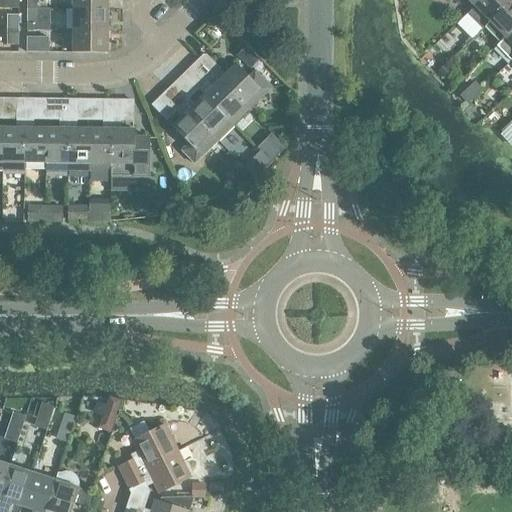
[(27,0),(27,9),(40,9),(39,0),(27,0)]
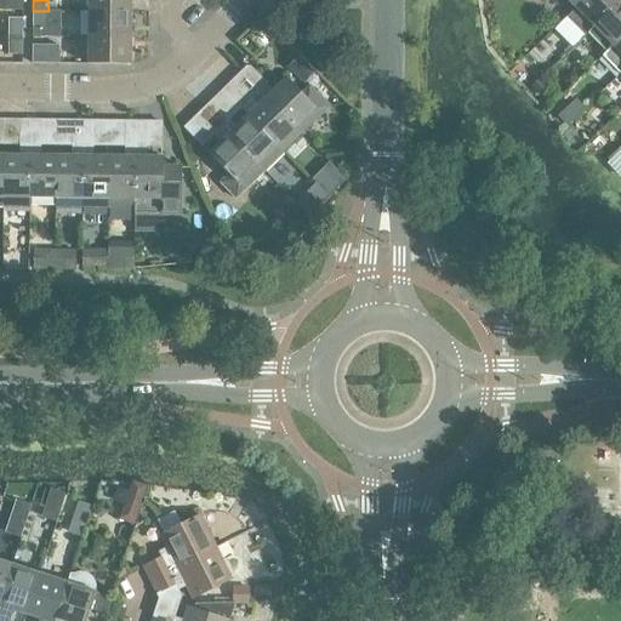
[(89,0),(89,11),(131,11),(131,0),(89,0)]
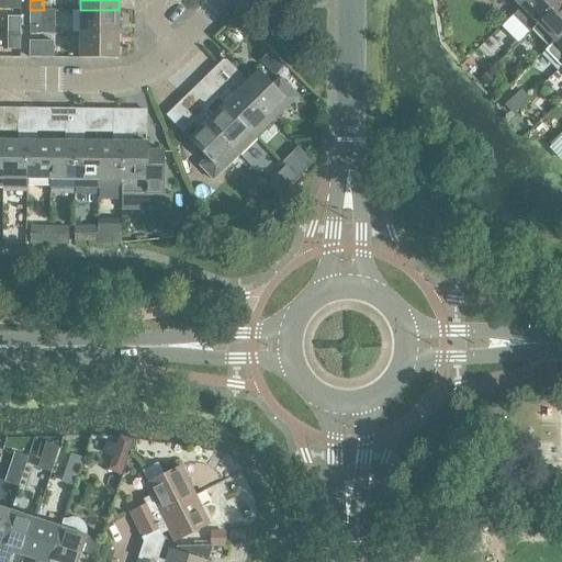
[(561,0),(527,0),(520,7),(513,15),(529,33),(532,29),(538,24),(561,0)]
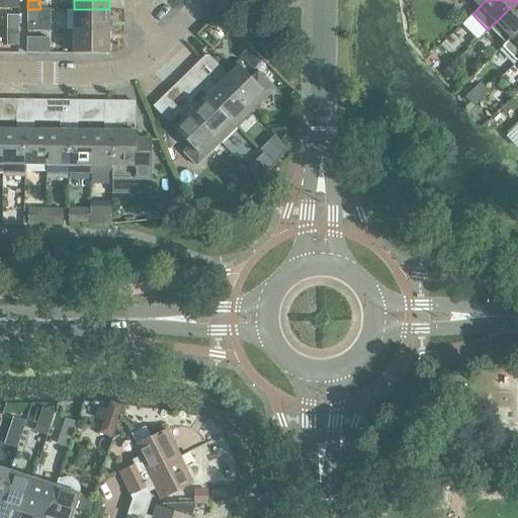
[(491,26),(506,42),(517,30),(517,0),(496,22),(491,26)]
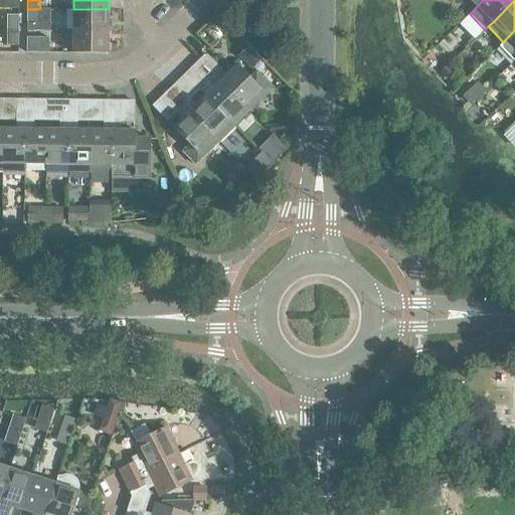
[(40,9),(27,9),(27,23),(40,23),(40,9)]
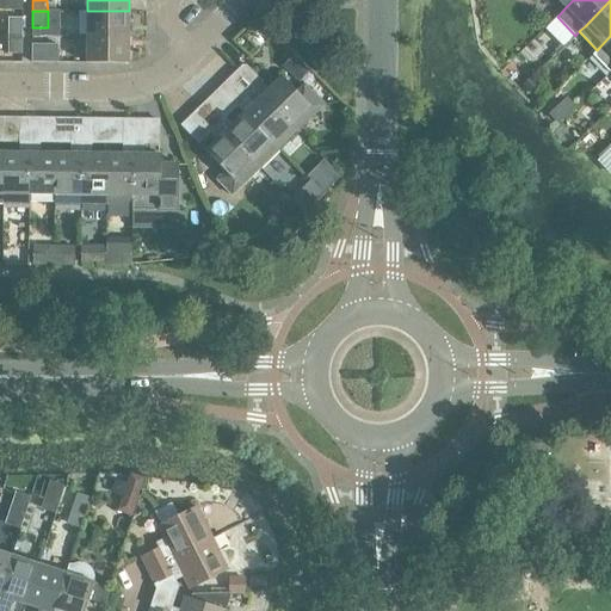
[(87,11),(87,37),(129,37),(129,11),(87,11)]
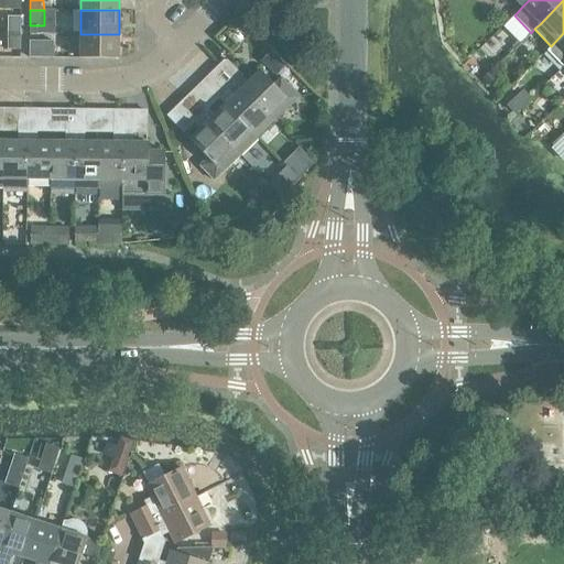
[(8,18),(8,33),(21,33),(21,17),(8,18)]
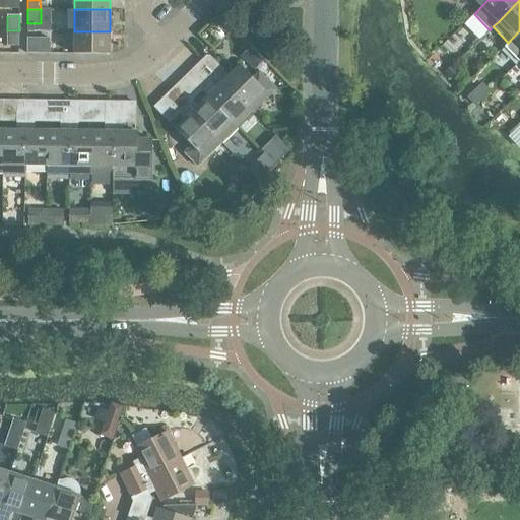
[(19,30),(7,30),(7,47),(19,47),(19,30)]
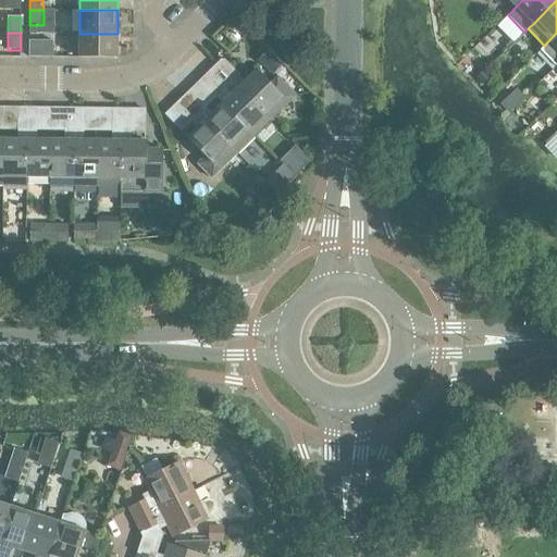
[(540,50),(556,66),(556,65),(556,33),(544,46),(540,50)]
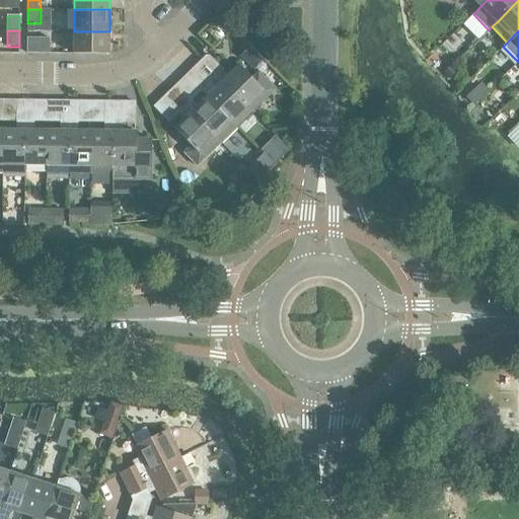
[(109,31),(74,31),(74,54),(109,55),(109,31)]
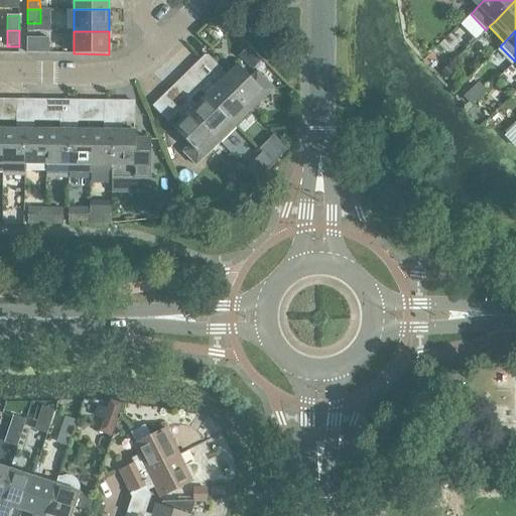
[(27,53),(49,53),(49,38),(27,38),(27,53)]
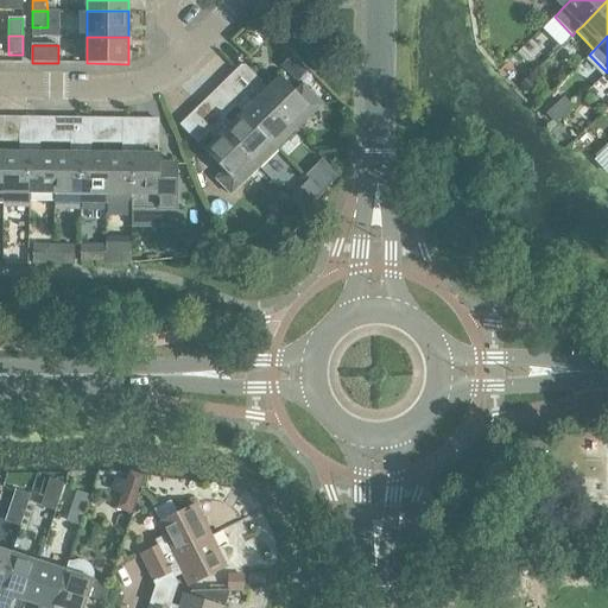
[(292,56),(282,67),(297,82),(308,71),(292,56)]
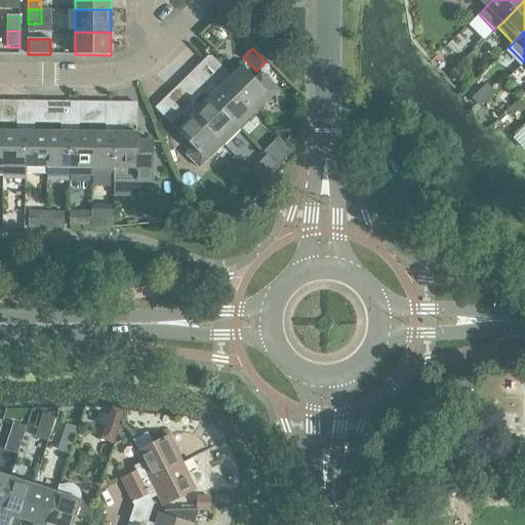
[(208,57),(204,62),(250,109),(255,115),(279,91),(263,73),(254,80),(242,67),(232,77),(212,57),(208,57)]
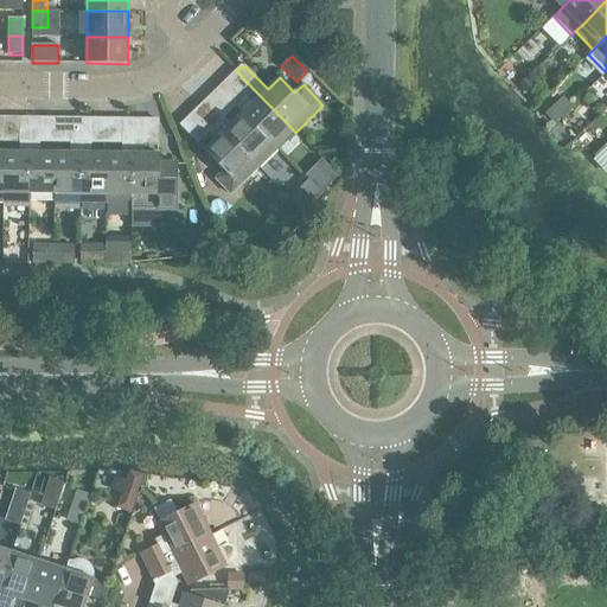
[(253,104),(242,114),(272,144),(289,126),(236,71),(230,76),(230,81),(253,104)]
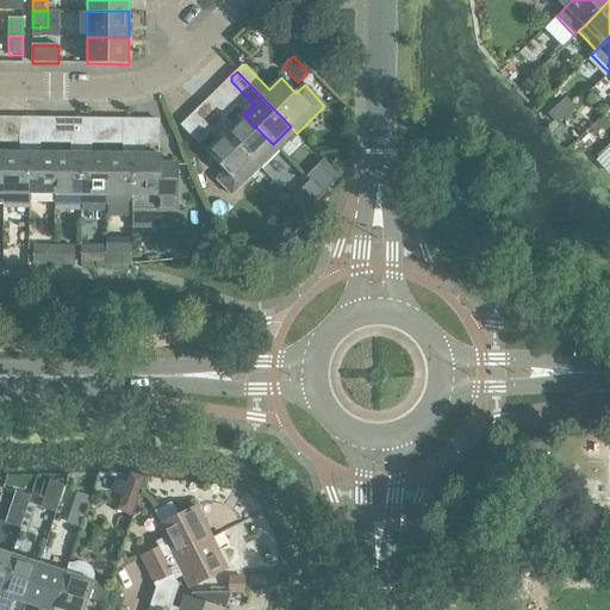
[(531,76),(522,86),(528,92),(537,83),(531,76)]
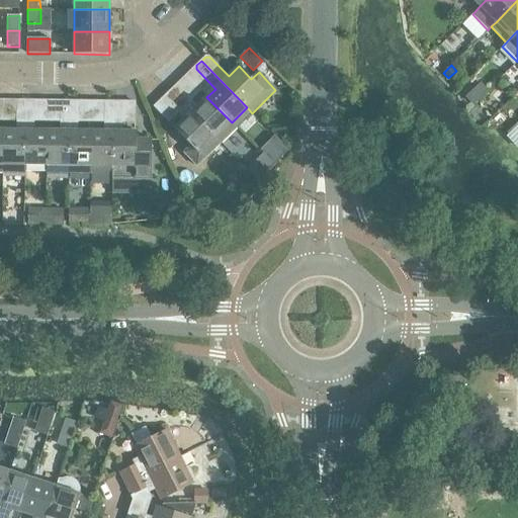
[(481,98),(488,91),(481,83),(473,91),(481,98)]
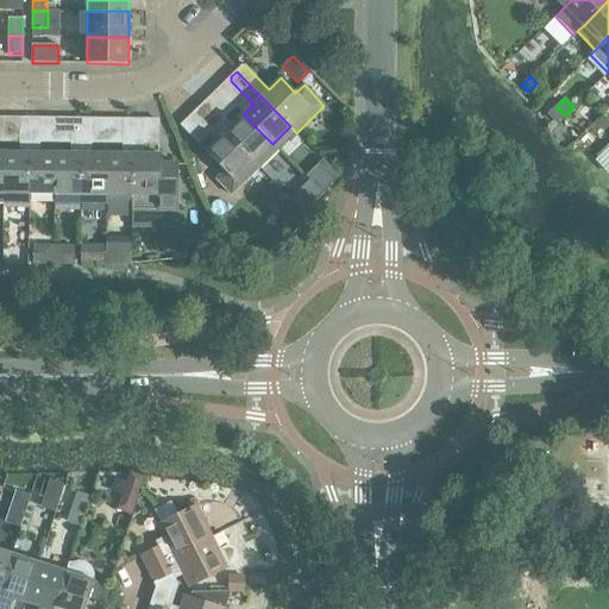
[(205,102),(200,107),(259,169),(278,151),(272,144),(243,114),(232,125),(209,102),(205,102)]
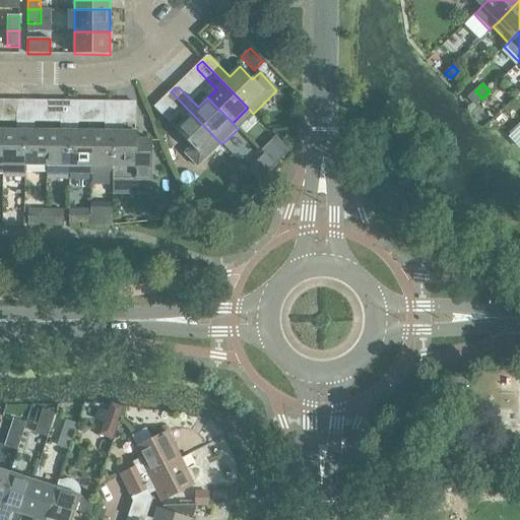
[(221,144),(171,91),(166,96),(166,101),(185,120),(175,129),(192,146),(185,153),(197,168),(221,144)]
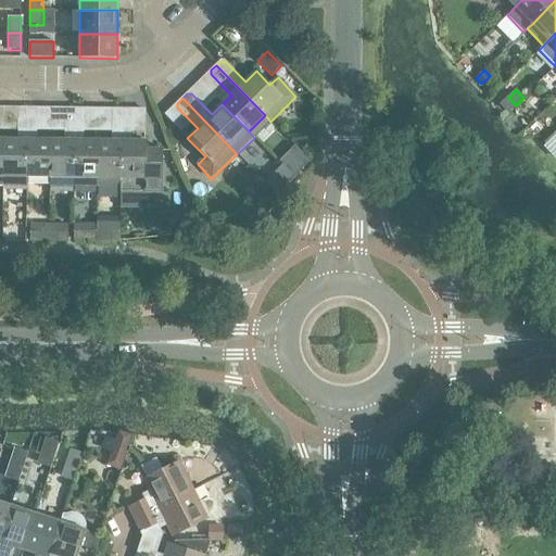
[(27,185),(27,177),(26,177),(27,108),(21,108),(17,110),(17,139),(3,139),(3,185),(27,185)]
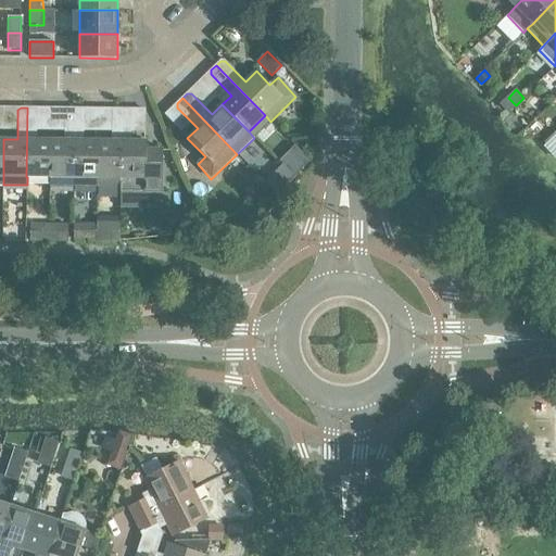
[(27,177),(50,178),(50,140),(37,139),(38,111),(35,108),(27,108),(26,177),(27,177)]
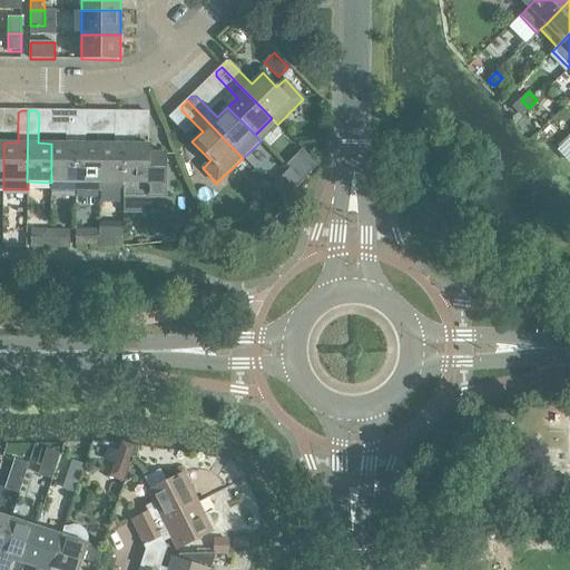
[(51,190),(75,190),(76,110),(70,110),(67,114),(66,144),(51,144),(51,183),(51,190)]
